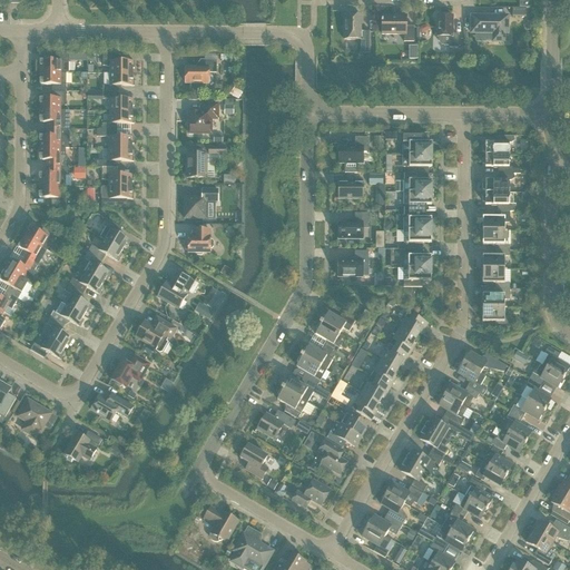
[(530,9),(513,9),(513,18),(530,18),(530,9)]
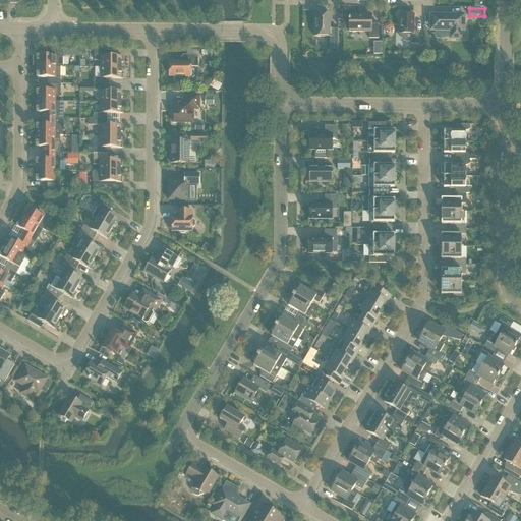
[(314,14),(314,37),(330,37),(330,49),(338,49),(339,29),(330,29),(330,14),(314,14)]
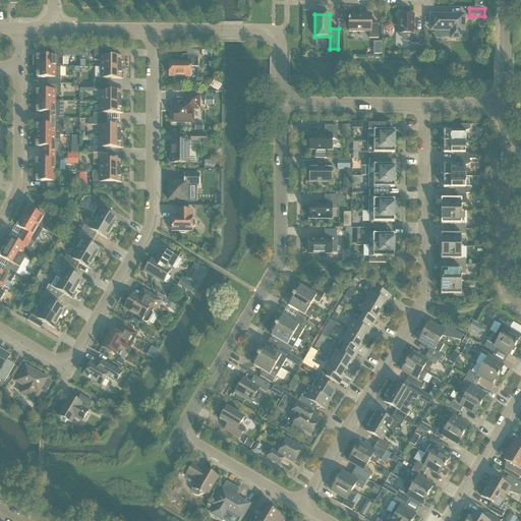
[(371,24),(371,14),(362,14),(362,15),(349,15),(349,32),(369,32),(369,39),(379,39),(379,24),(371,24)]
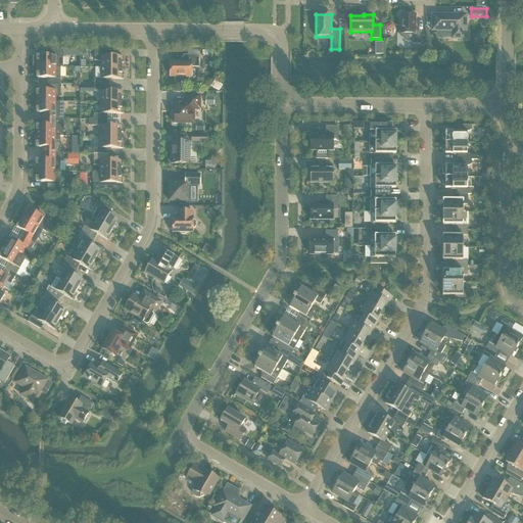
[(416,32),(416,15),(401,15),(401,34),(401,37),(402,39),(406,42),(408,43),(413,43),(413,44),(421,44),(421,32),(416,32)]
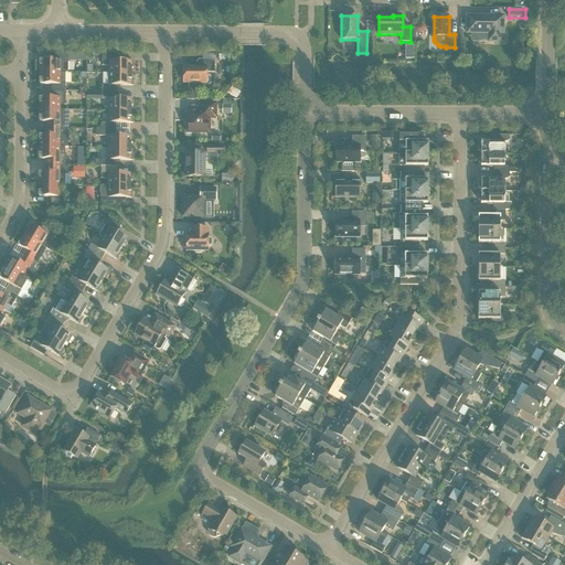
[(503,33),(503,17),(476,17),(476,19),(468,19),(468,33),(489,33),(489,41),(500,41),(500,33),(503,33)]
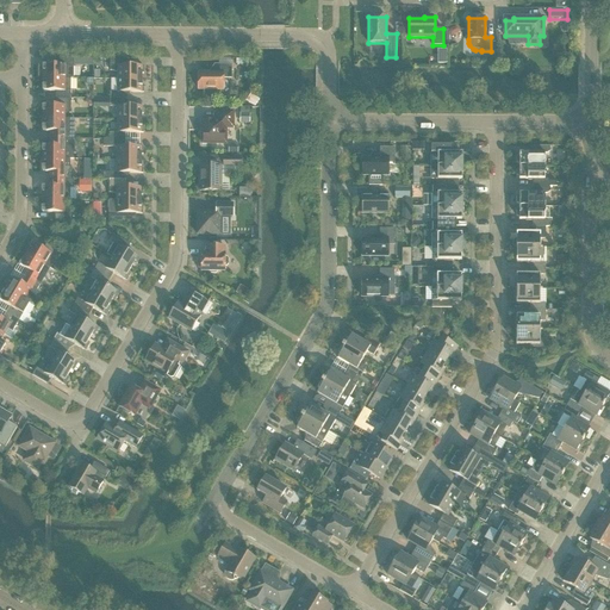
[(74,58),(68,58),(56,58),(56,66),(44,66),(44,79),(72,79),(74,79),(74,67),(74,58)]
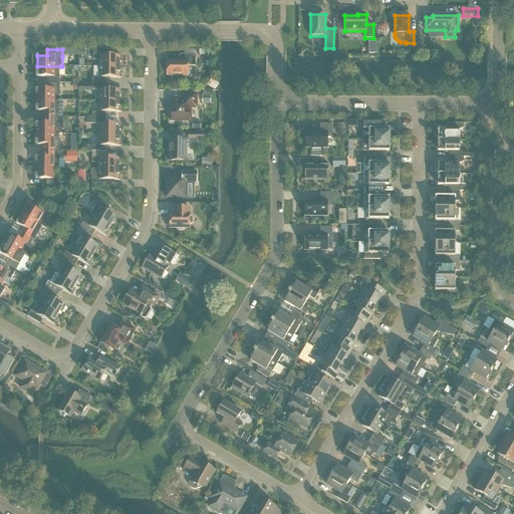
[(106,56),(106,50),(93,50),(93,60),(99,61),(99,67),(120,67),(120,62),(121,62),(121,56),(106,56)]
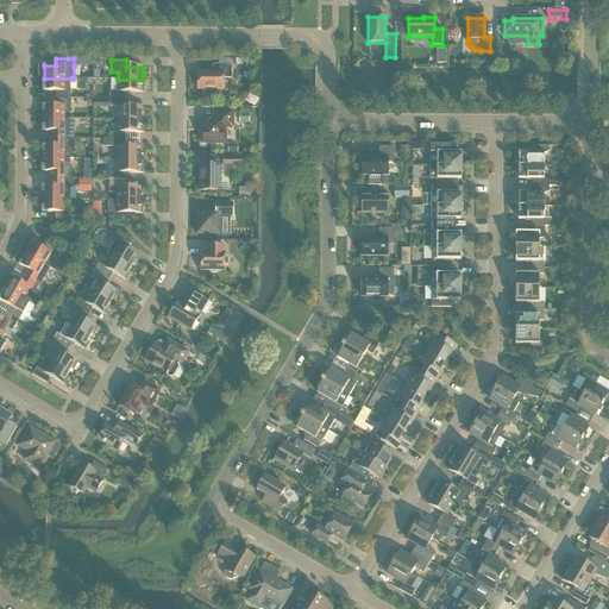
[(199,73),(199,89),(224,89),(224,88),(226,88),(227,87),(227,81),(226,81),(224,80),(224,79),(232,79),(232,66),(215,66),(215,73),(199,73)]
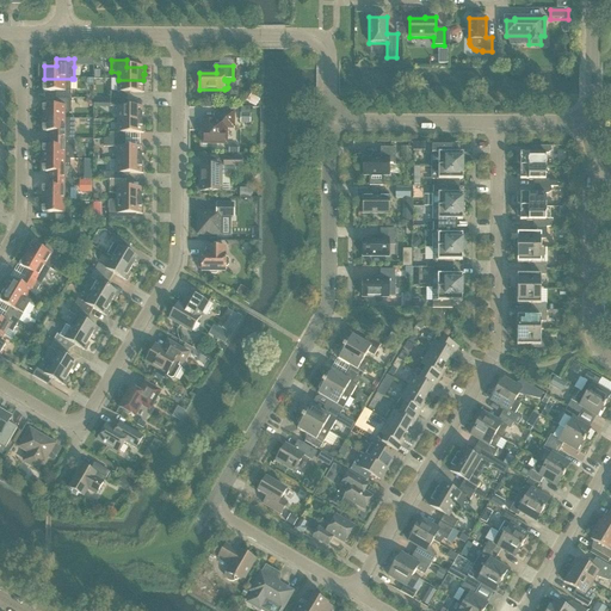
[(72,99),(72,79),(44,79),(44,92),(56,92),(56,99),(72,99)]
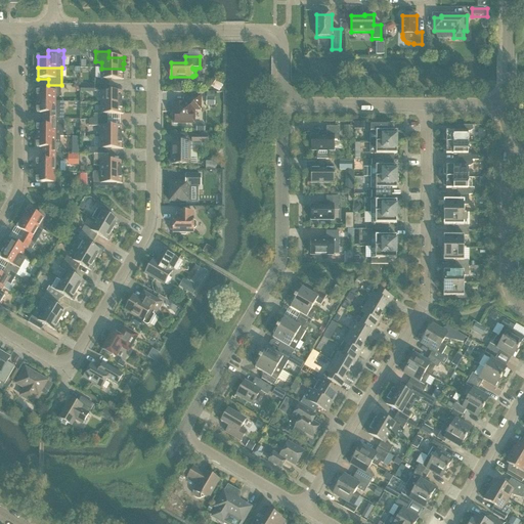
[(123,74),(123,69),(101,69),(101,80),(94,80),(94,86),(108,86),(108,80),(124,80),(124,74),(123,74)]
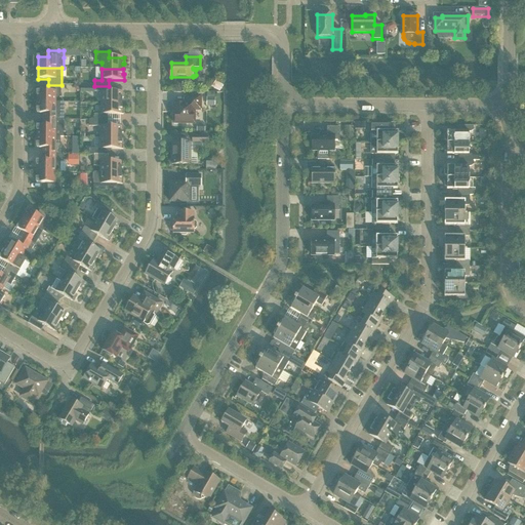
[(224,86),(216,81),(212,87),(220,91),(224,86)]
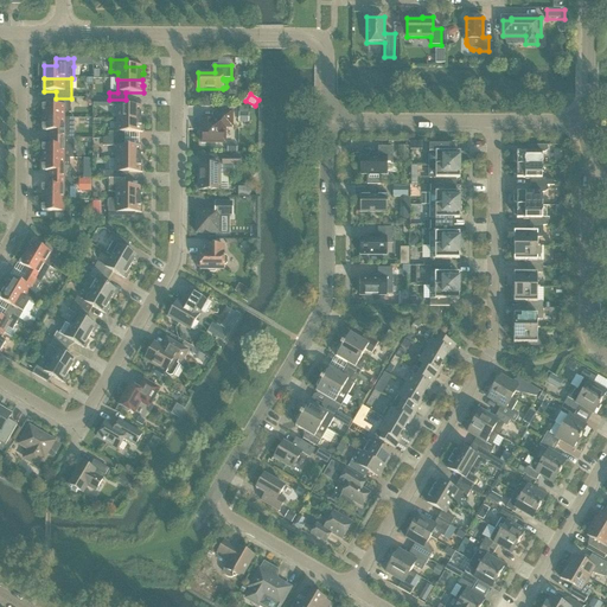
[(71,114),(71,98),(56,98),(56,106),(44,106),(43,119),(65,119),(65,114),(71,114)]
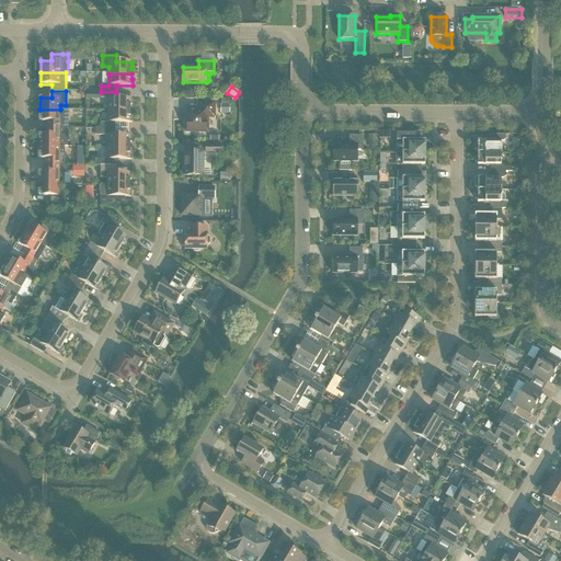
[(116,98),(116,92),(101,92),(101,99),(109,99),(107,111),(130,111),(130,105),(133,105),(133,99),(116,98)]
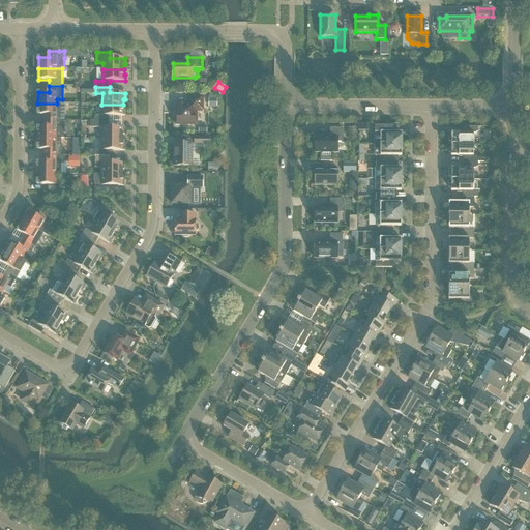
[(202,111),(202,98),(189,98),(189,105),(176,105),(176,108),(174,108),(174,115),(176,115),(176,125),(183,125),(183,124),(189,124),(189,125),(197,125),(197,118),(196,118),(196,111),(202,111)]
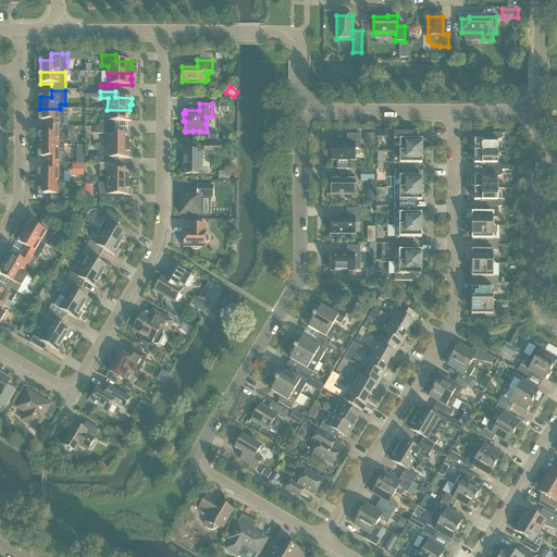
[(50,121),(50,127),(67,127),(67,109),(60,109),(39,109),(39,121),(50,121)]
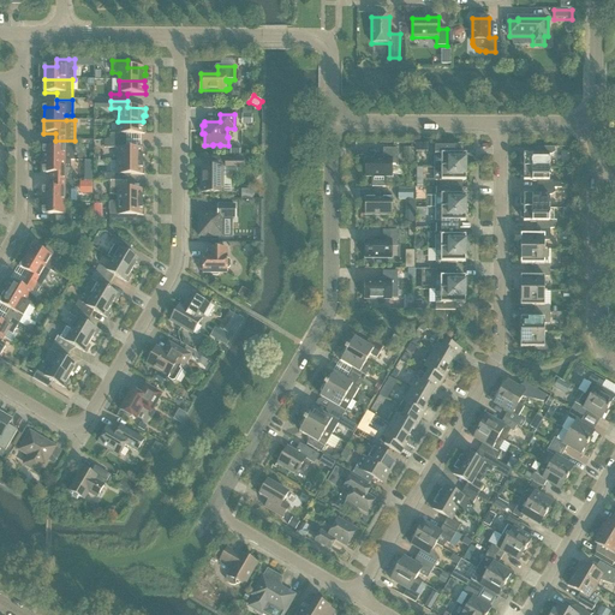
[(143,127),(143,121),(118,121),(118,135),(111,135),(111,141),(111,142),(126,142),(126,135),(144,135),(145,127),(143,127)]
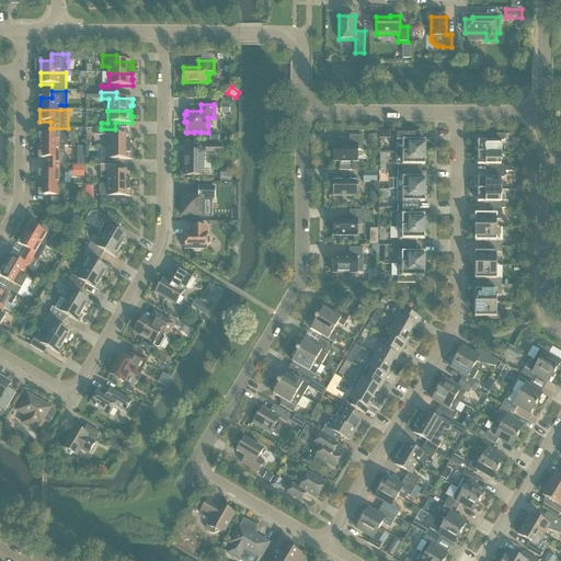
[(68,128),(50,128),(50,135),(39,135),(39,147),(65,147),(68,147),(68,135),(68,128)]
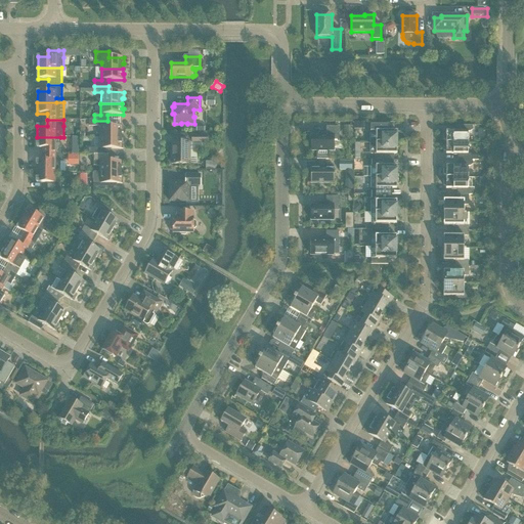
[(107,127),(107,121),(94,121),(94,120),(89,120),(89,127),(94,127),(100,127),(100,138),(122,138),(122,133),(123,133),(123,127),(107,127)]
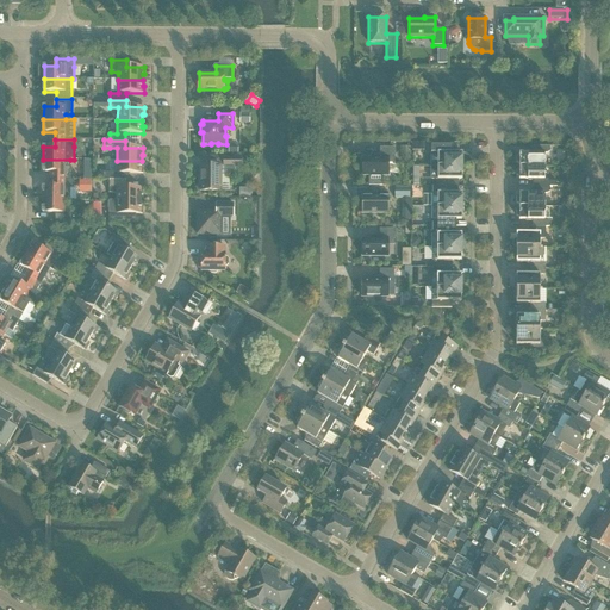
[(462,167),(462,153),(453,153),(453,145),(448,145),(435,145),(431,145),(431,166),(462,167)]
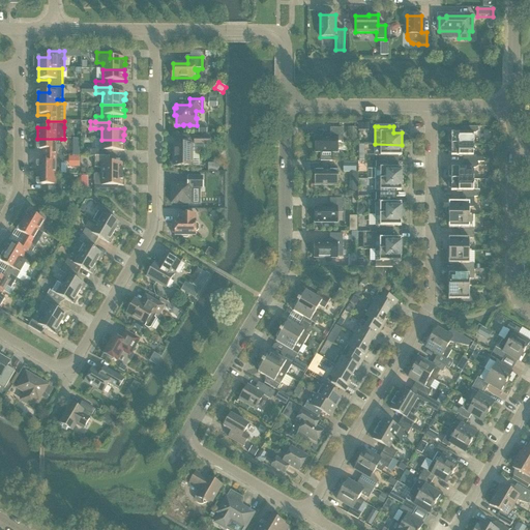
[(478,131),(478,127),(464,127),(464,134),(451,134),(451,136),(449,137),(449,142),(451,143),(451,145),(474,145),(473,134),(478,131)]
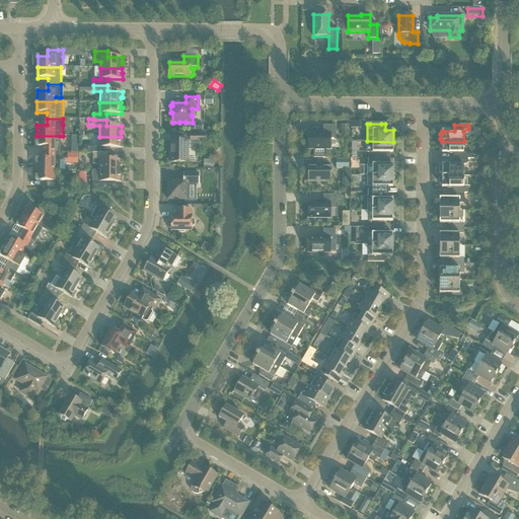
[(337,140),(337,126),(323,126),(323,132),(315,132),(315,135),(308,135),(308,149),(314,149),(314,158),(325,158),(325,149),(331,149),(331,140),(337,140)]
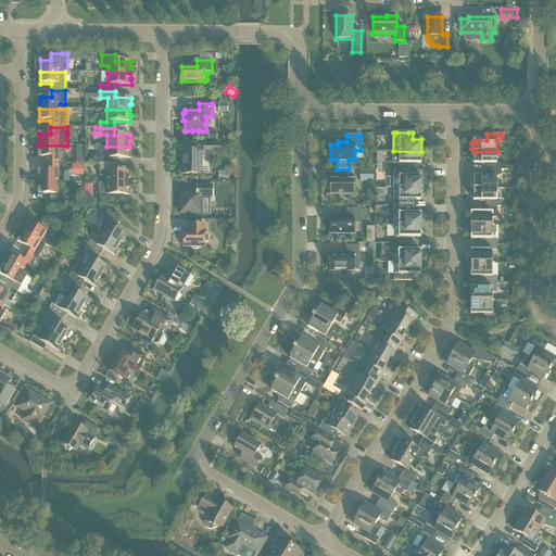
[(375,144),(375,135),(365,135),(365,144),(375,144)]
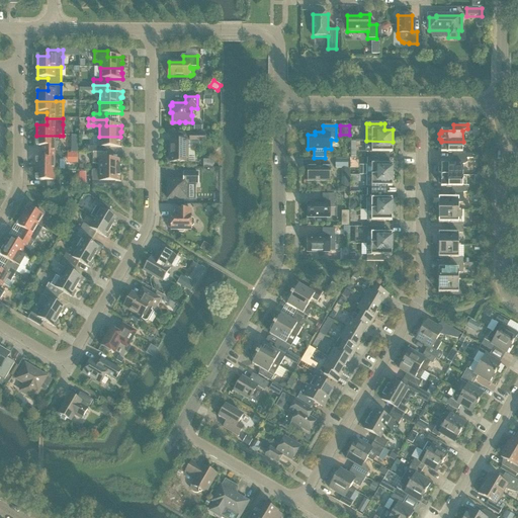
[(60,153),(60,136),(36,136),(36,147),(48,147),(48,153),(60,153)]
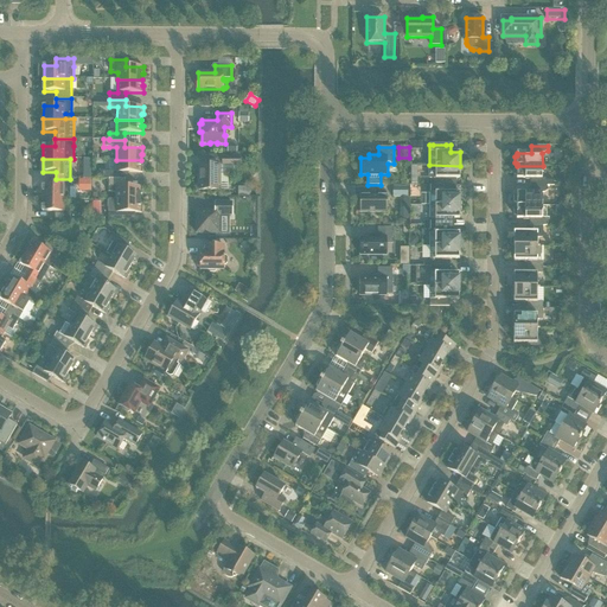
[(141,166),(141,160),(116,160),(116,172),(103,172),(103,180),(109,180),(125,180),(125,173),(142,173),(142,166),(141,166)]
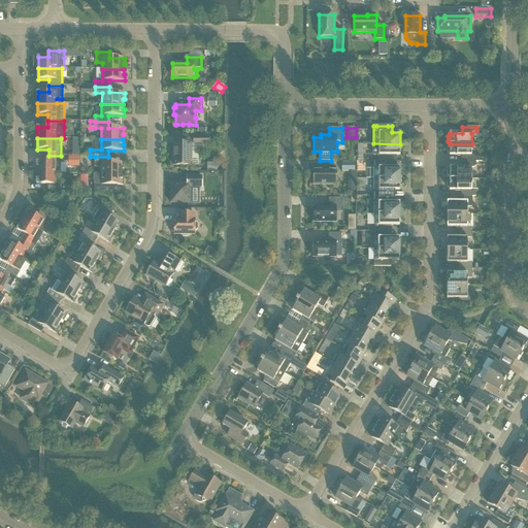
[(400,156),(400,144),(373,143),(373,156),(375,156),(375,161),(392,161),(392,156),(400,156)]
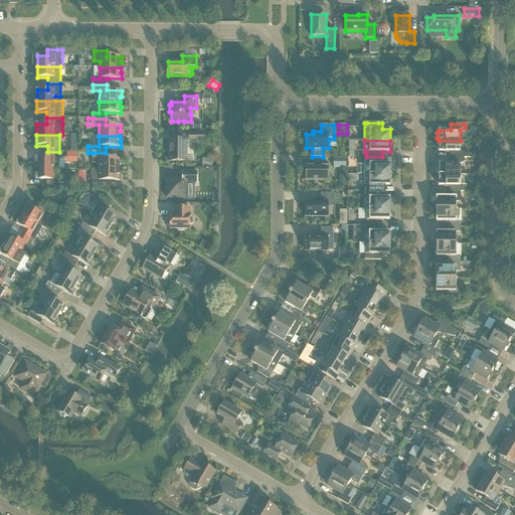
[(187,162),(187,141),(169,141),(169,162),(187,162)]
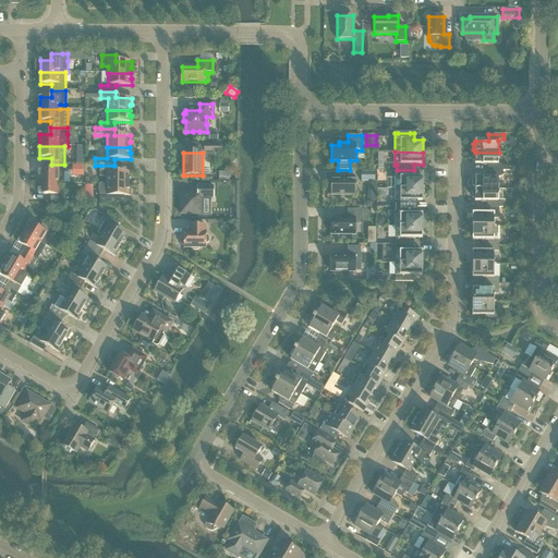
[(499,164),(499,153),(475,153),(475,154),(473,156),(473,161),(475,162),(475,165),(488,165),(488,171),(504,171),(510,171),(510,167),(504,167),(499,164)]
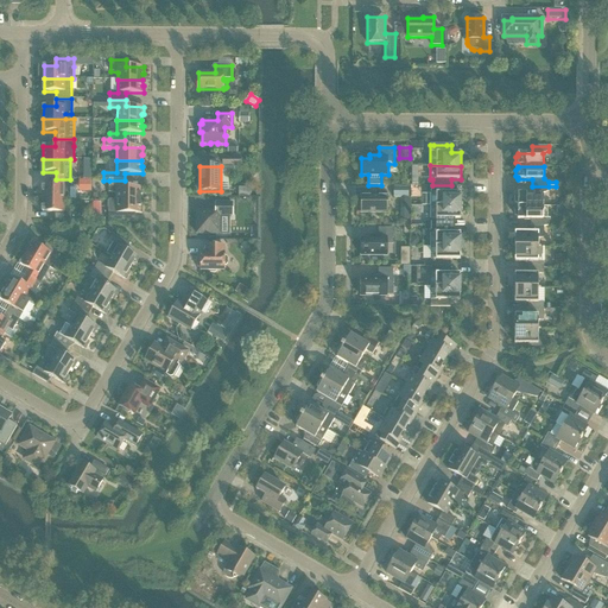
[(56,187),(43,187),(43,200),(64,200),(70,200),(76,200),(77,189),(75,189),(75,179),(70,179),(56,179),(56,187)]
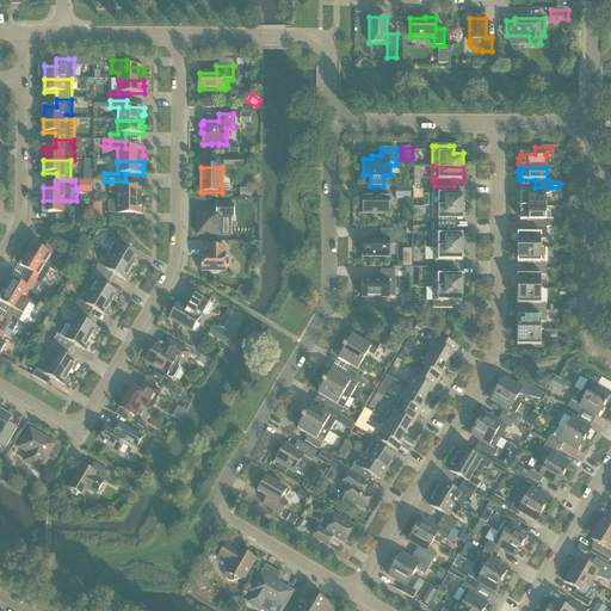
[(125,189),(125,181),(110,181),(110,193),(117,195),(117,201),(117,202),(142,202),(142,196),(143,196),(143,189),(125,189)]
